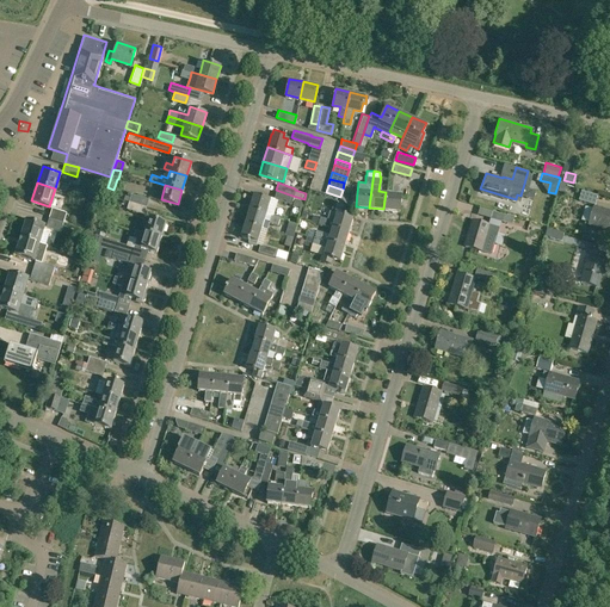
[(578,198),(593,203),(597,193),(580,189),(578,198)]
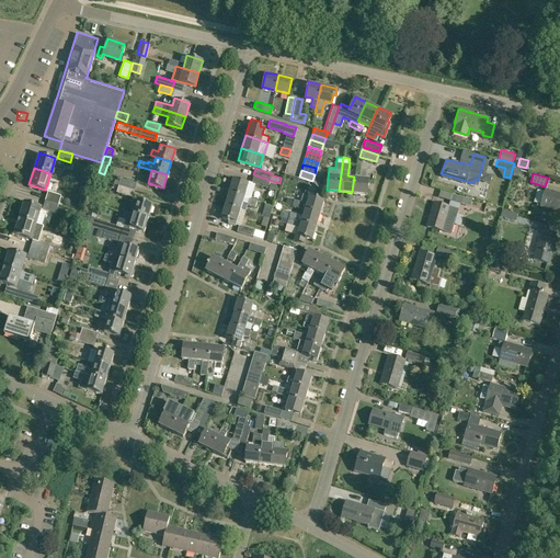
[(232,178),(228,190),(250,196),(254,182),(277,190),(278,184),(269,181),(269,180),(253,174),(251,181),(248,180),(247,182),(232,178)]
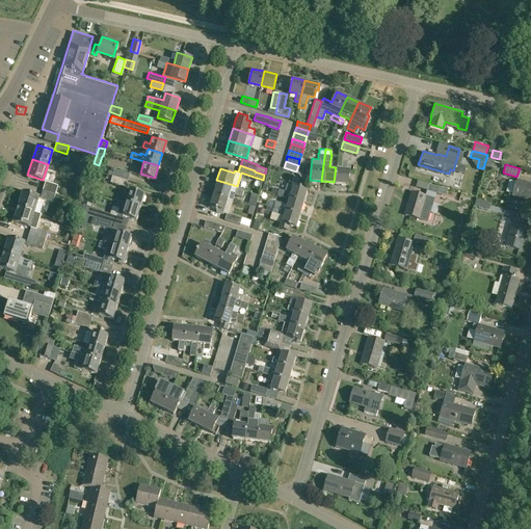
[(108,173),(111,174),(127,179),(129,172),(113,167),(112,170),(109,169),(108,173)]
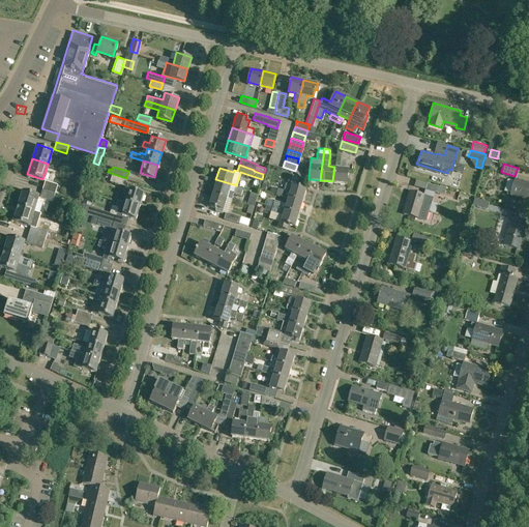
[(332,181),(346,182),(347,168),(334,167),(332,181)]
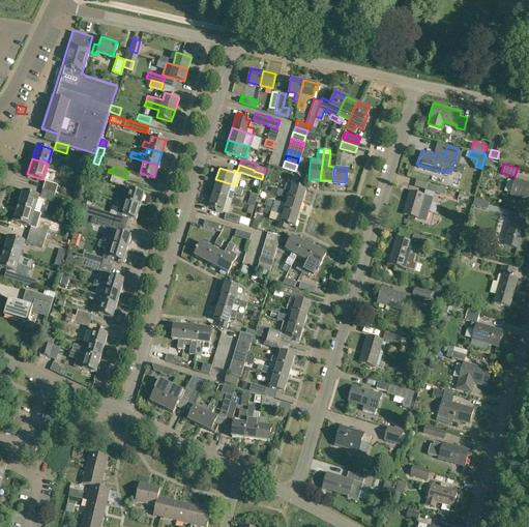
[(105,186),(89,168),(81,174),(78,177),(96,201),(105,195),(100,189),(105,186)]
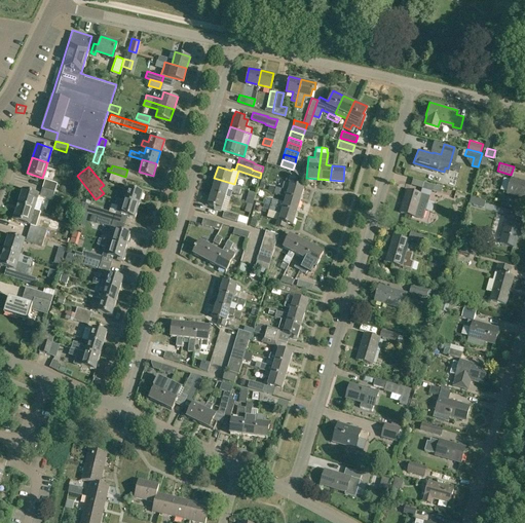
[(108,179),(123,183),(125,177),(110,172),(108,179)]
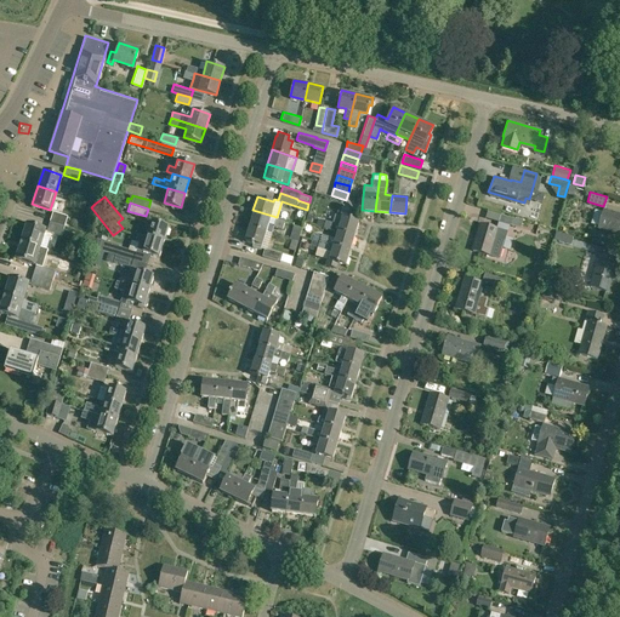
[(598,226),(619,230),(619,212),(603,207),(598,226)]
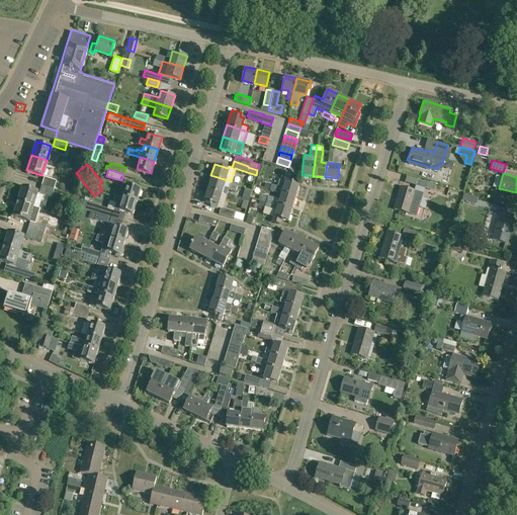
[(40,183),(53,187),(56,179),(44,175),(40,183)]
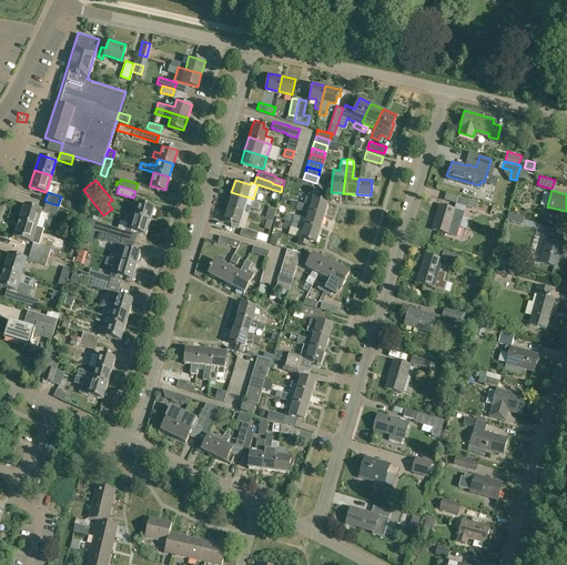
[(231,192),(228,205),(242,210),(244,203),(250,204),(250,205),(257,208),(260,201),(253,199),(231,192)]
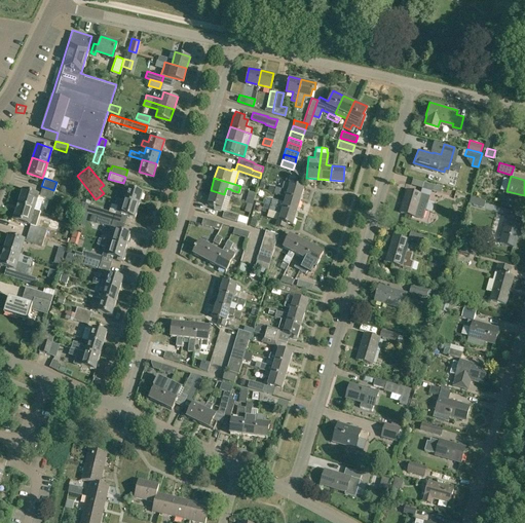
[(285,195),(299,199),(303,187),(296,185),(298,181),(289,178),(288,181),(284,180),(282,187),(271,184),(271,185),(268,184),(267,188),(270,189),(269,190),(285,195)]
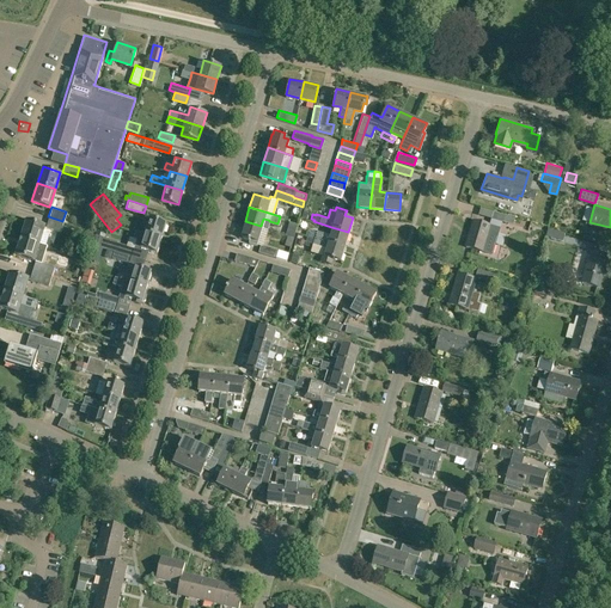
[(512,222),(514,215),(493,209),(492,216),(512,222)]
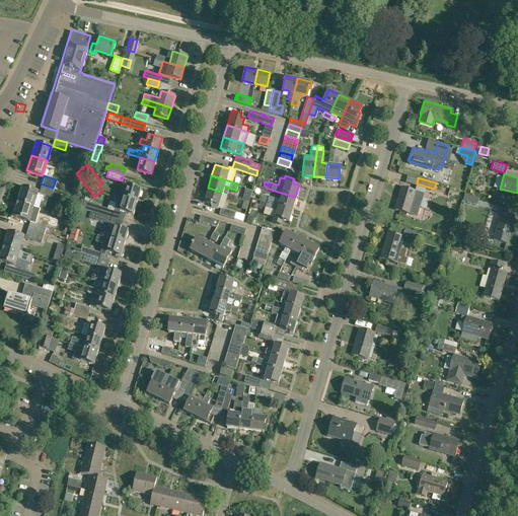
[(39,192),(51,196),(53,188),(41,183),(39,192)]
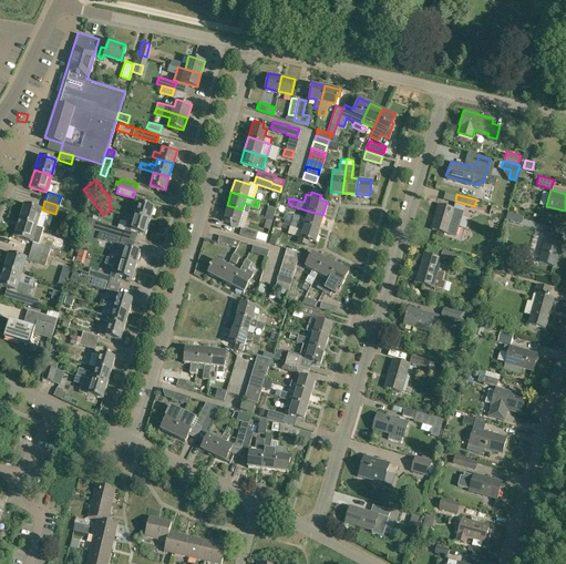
[(134,215),(150,219),(153,206),(137,202),(134,215)]
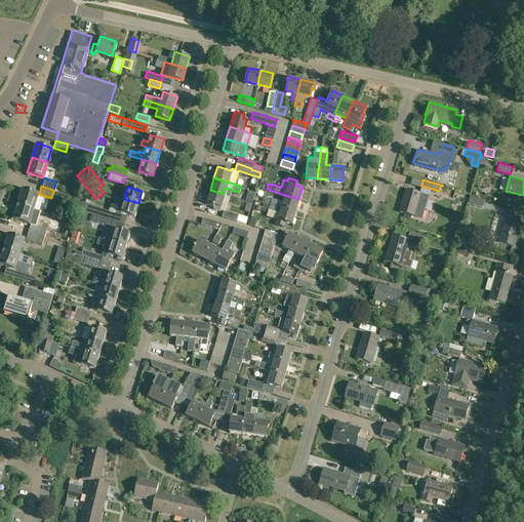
[(17,203),(33,207),(37,193),(23,188),(17,203)]
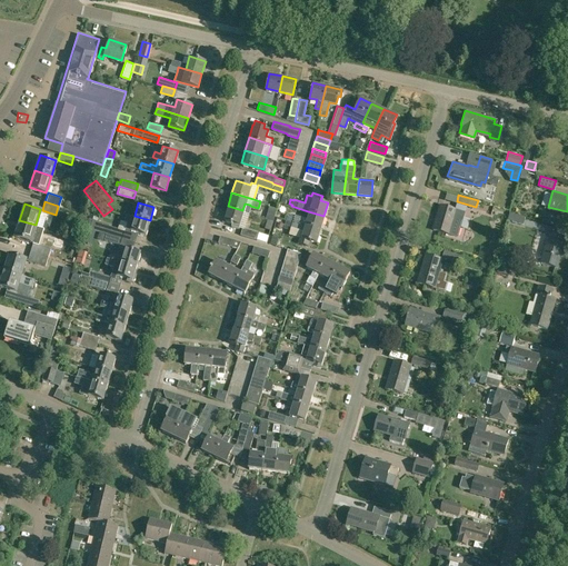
[(432,228),(456,235),(464,210),(439,204),(432,228)]
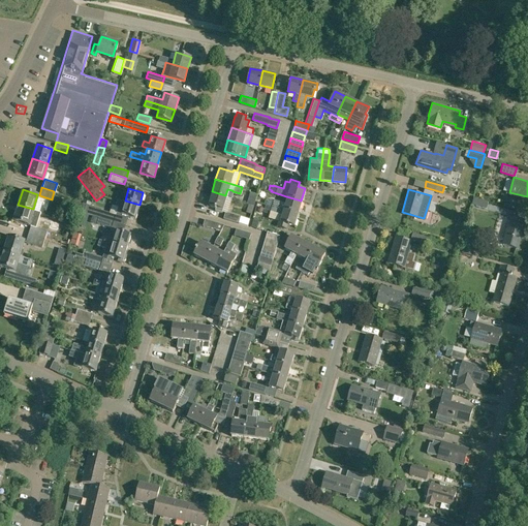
[(208,204),(222,208),(225,195),(212,191),(208,204)]
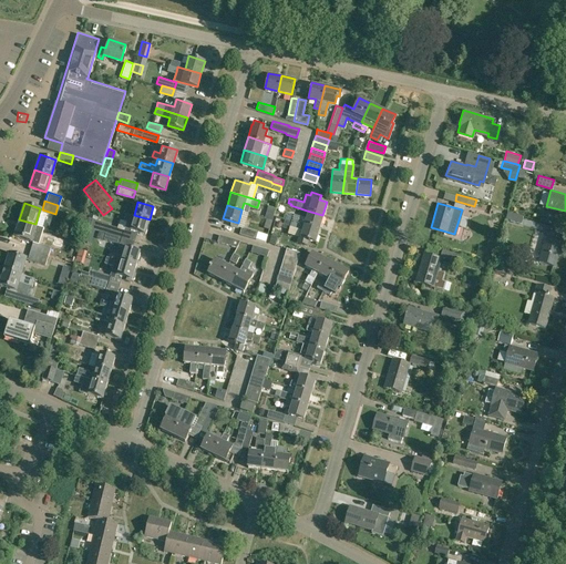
[(284,217),(319,227),(322,215),(307,211),(306,216),(289,212),(287,212),(287,213),(285,212),(284,217)]
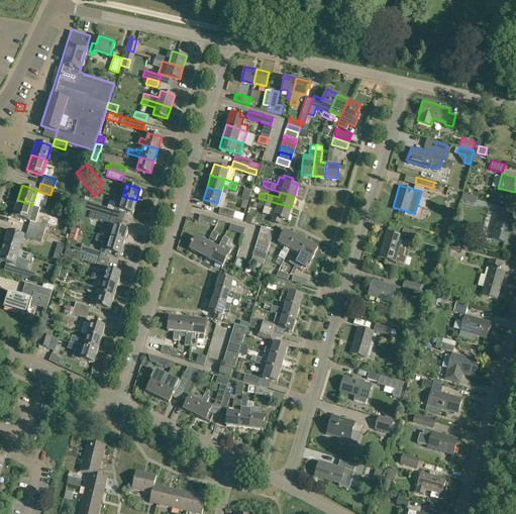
[(460,198),(475,202),(476,196),(461,192),(460,198)]
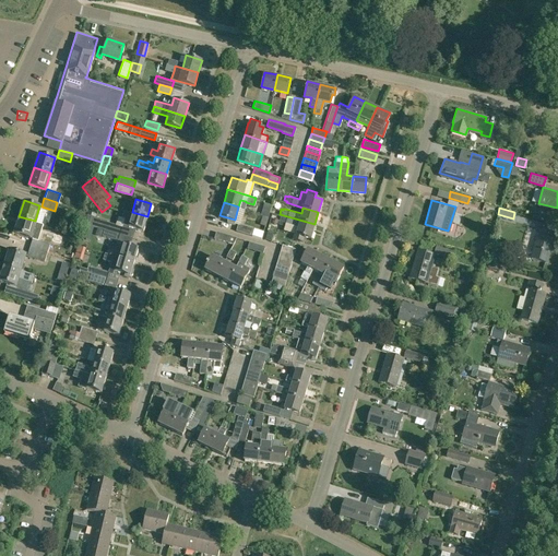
[(143,229),(147,216),(132,212),(123,209),(120,216),(125,217),(122,223),(143,229)]
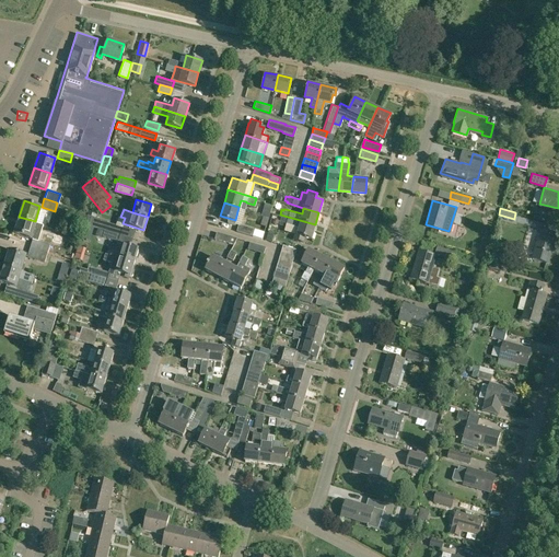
[(91,215),(88,222),(104,228),(106,220),(106,219),(95,216),(91,215)]
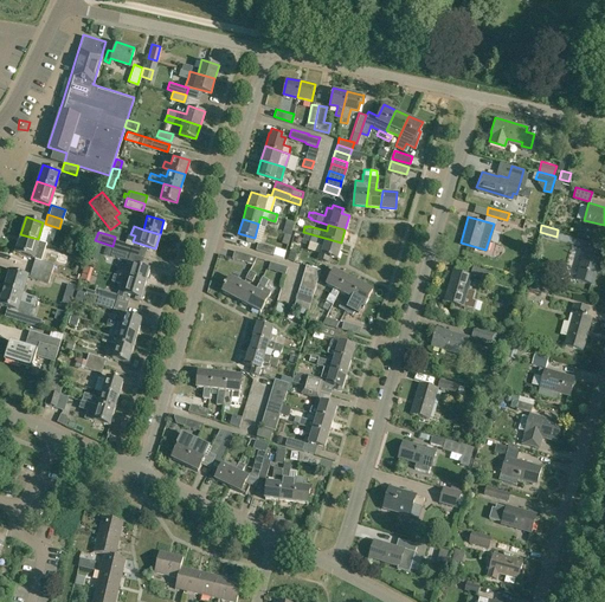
[(317,257),(328,259),(329,254),(336,257),(341,243),(303,232),(301,241),(308,244),(307,247),(319,251),(317,257)]
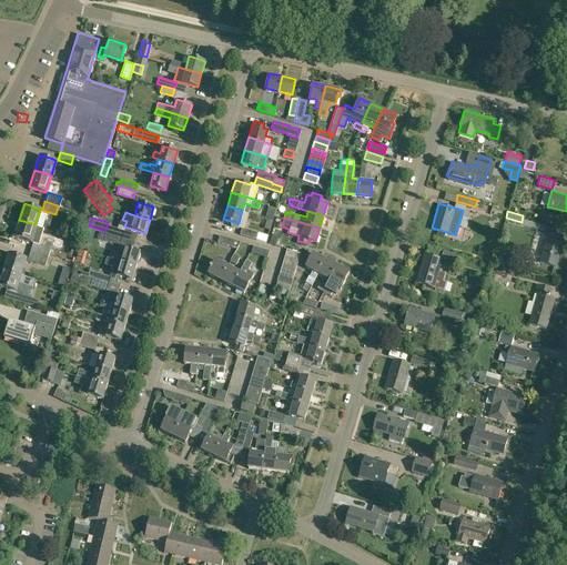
[(14,235),(30,240),(36,224),(19,220),(14,235)]
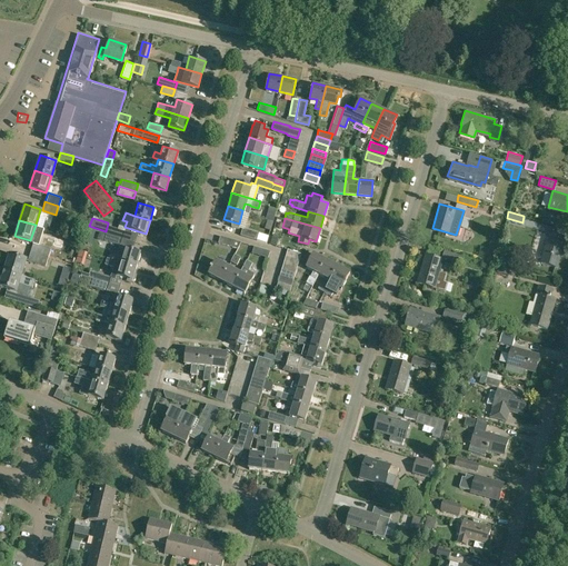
[(125,229),(108,224),(106,231),(122,237),(125,229)]
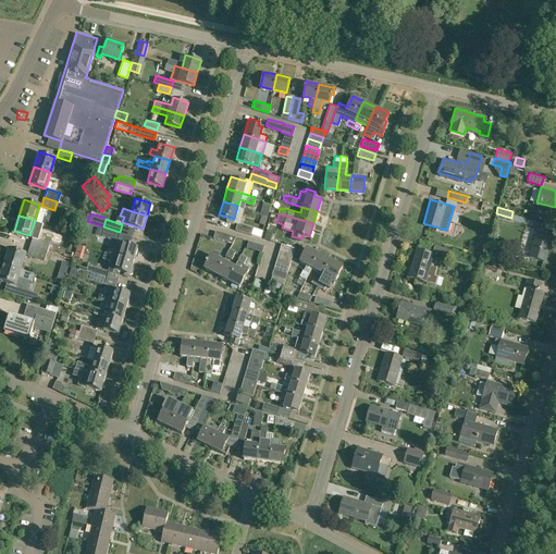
[(261,229),(236,221),(234,228),(259,235),(261,229)]
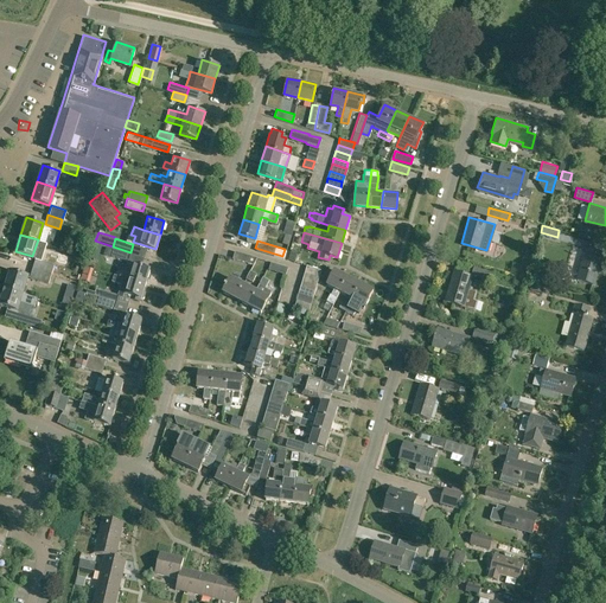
[(110,254),(128,260),(131,252),(113,247),(113,248),(112,248),(110,252),(110,254)]
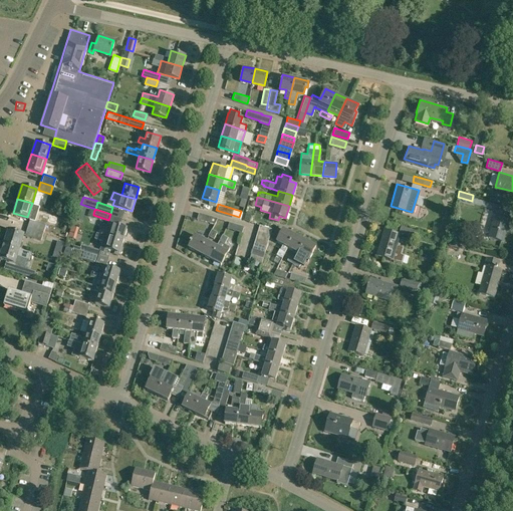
[(487,235),(502,240),(510,213),(495,209),(492,218),(487,216),(485,225),(490,226),(487,235)]
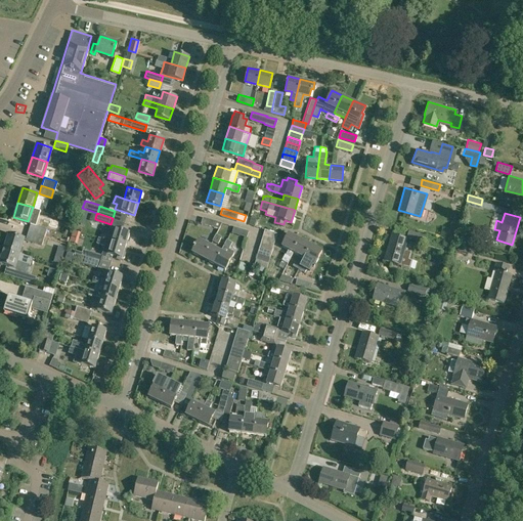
[(221,221),(202,215),(200,222),(218,227),(221,221)]
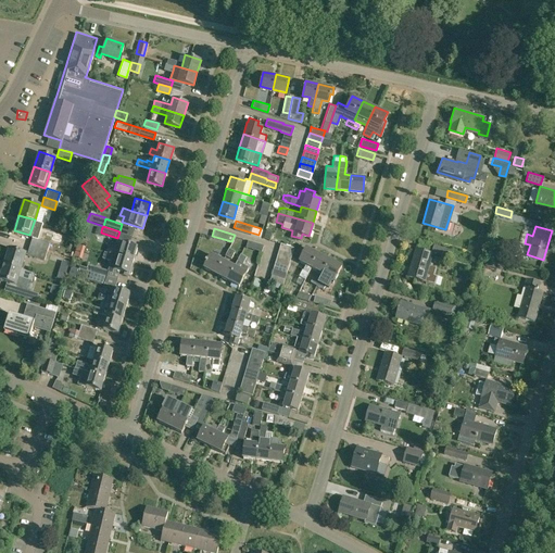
[(32,236),(28,244),(47,250),(49,241),(32,236)]
